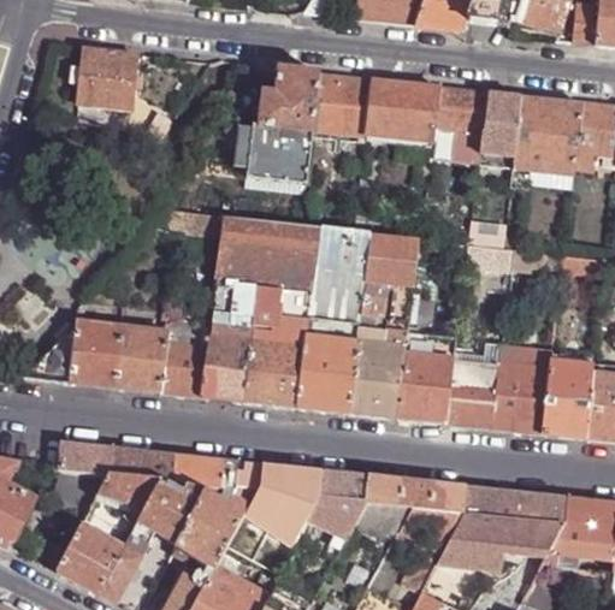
[(311,0),(303,11),(321,13),(330,0),(311,0)]
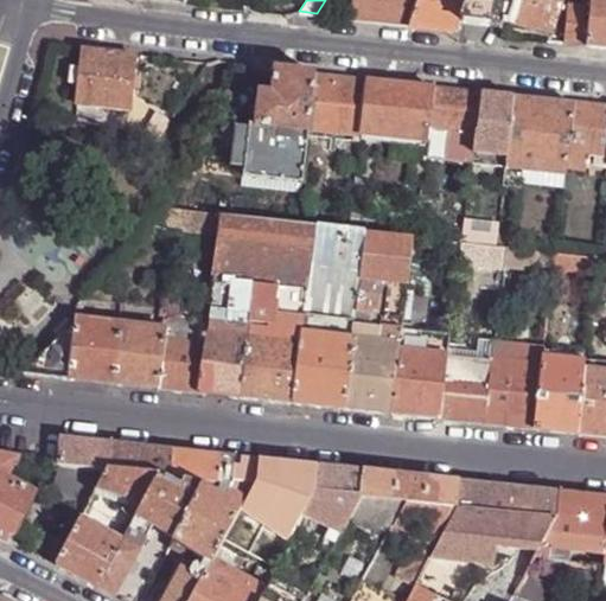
[(375,20),(406,24),(413,0),(352,0),(348,17),(375,20)]
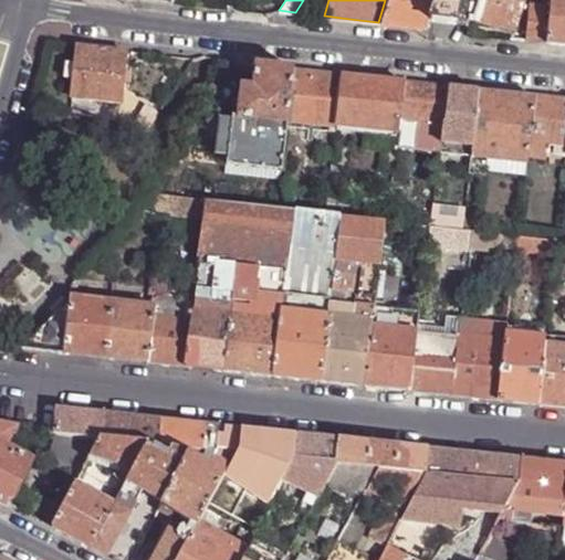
[(396,24),(421,27),(426,17),(431,0),(385,0),(378,22),(396,24)]
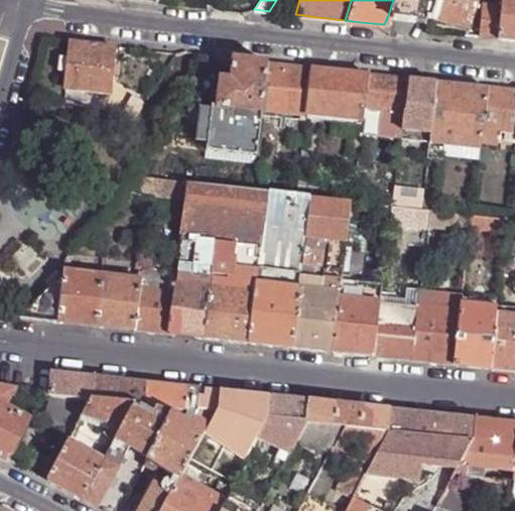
[(408,16),(408,14),(428,18),(430,13),(434,0),(393,0),(388,15),(408,16)]
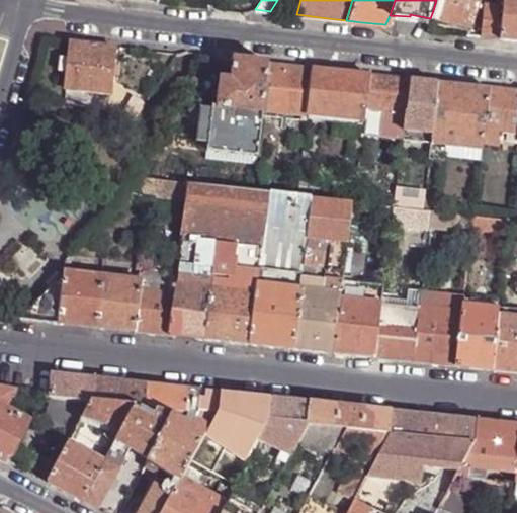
[(445,18),(468,25),(477,0),(436,0),(432,13),(445,18)]
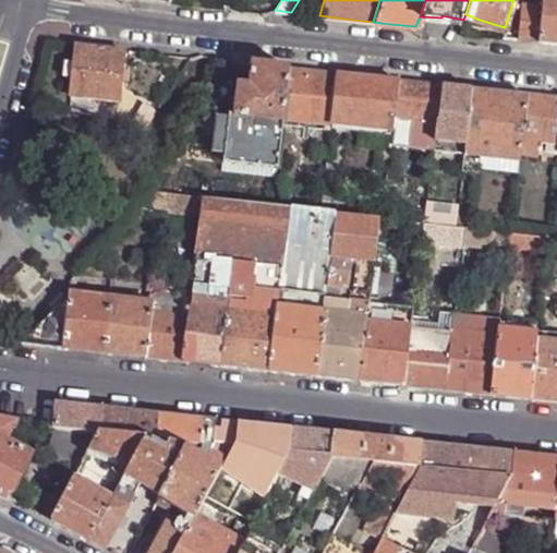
[(556,41),(556,0),(541,0),(539,16),(534,16),(535,4),(520,1),(516,37),(556,41)]
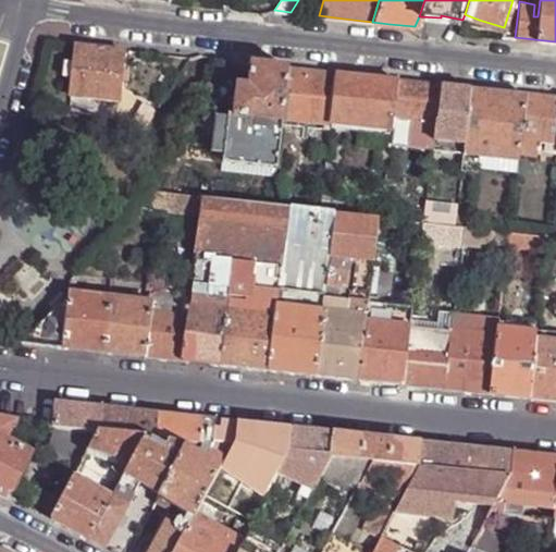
[(124,47),(77,43),(75,59),(66,59),(64,74),(73,75),(72,93),(120,97),(124,47)]
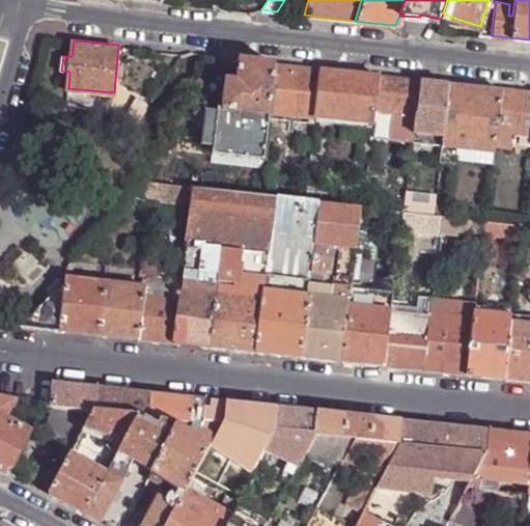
[(255,60),(240,58),(236,79),(226,79),(226,84),(222,90),(222,97),(223,101),(222,107),(217,106),(216,111),(205,111),(202,142),(212,143),(211,151),(261,158),(268,110),(274,62),(255,60)]
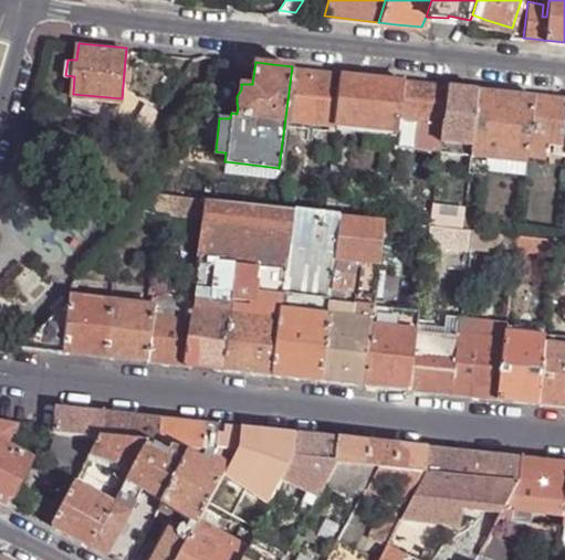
[(334,119),(341,72),(314,69),(292,66),(285,117),(334,123),(334,119)]
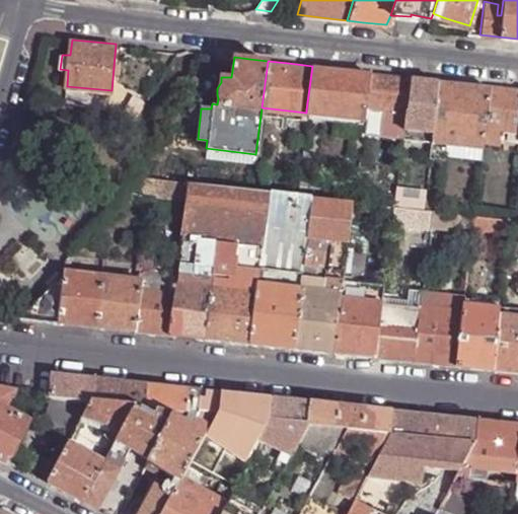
[(335,68),(312,66),(306,109),(364,117),(366,103),(369,72),(335,68)]
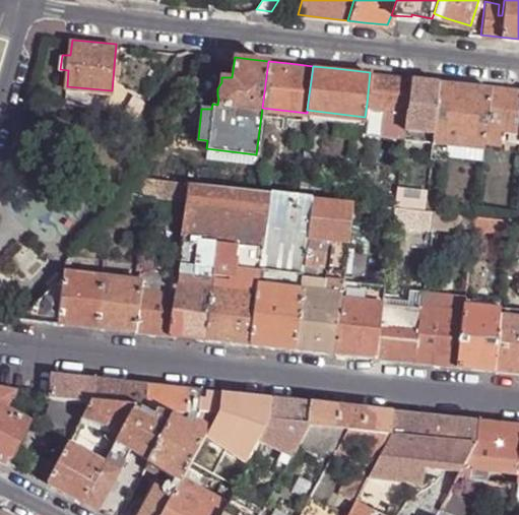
[(388,74),(370,72),(367,104),(405,108),(409,76),(388,74)]
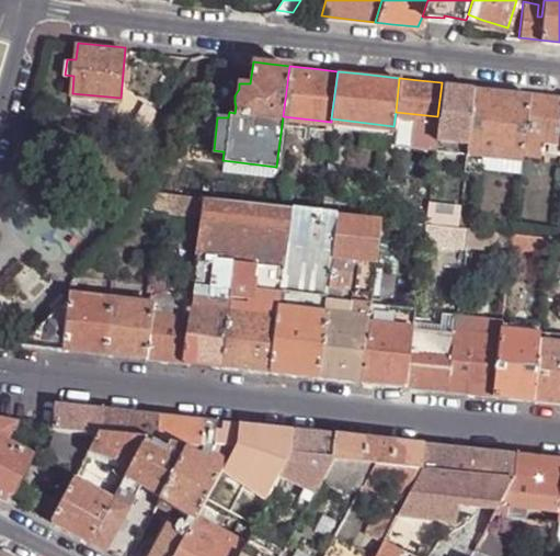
[(437,116),(434,147),(467,151),(475,86),(456,83),(442,82),(437,116)]
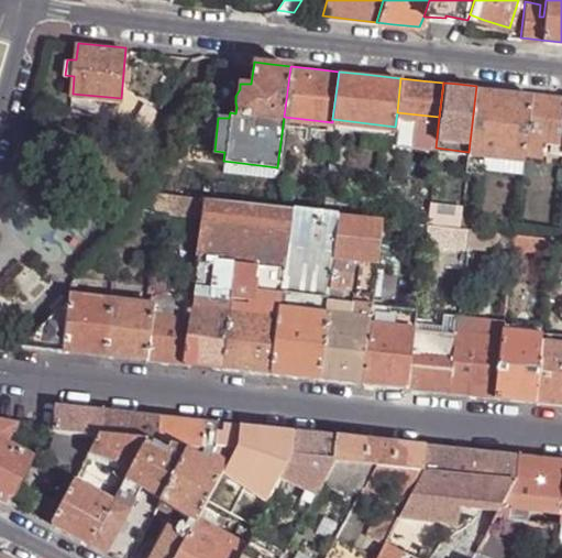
[(496,88),(476,86),(469,152),(466,171),(482,173),(483,164),(484,153),(522,157),(524,150),(530,91),(496,88)]
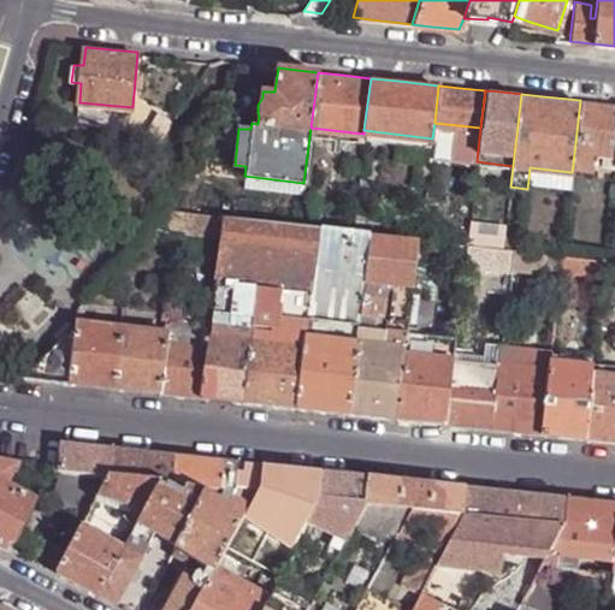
[(580,100),(573,164),(591,165),(592,152),(614,154),(614,104),(601,102),(580,100)]
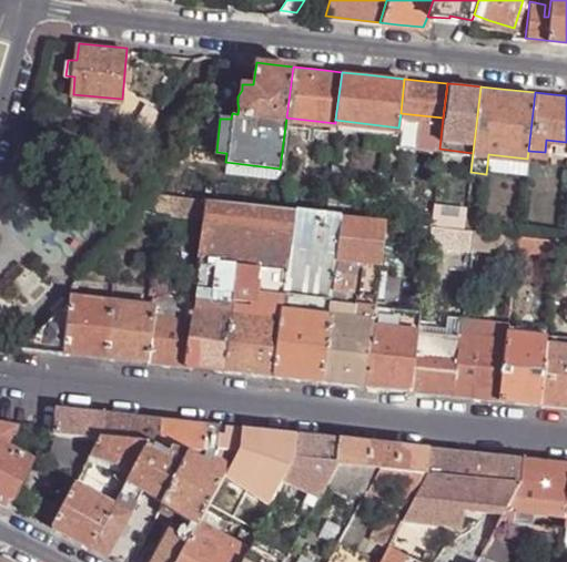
[(135,123),(144,126),(160,108),(148,99),(135,123)]
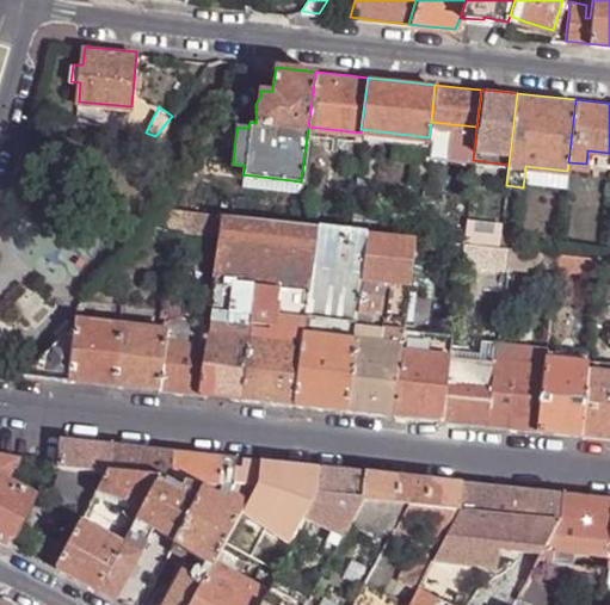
[(423,181),(425,161),(412,160),(410,180),(423,181)]
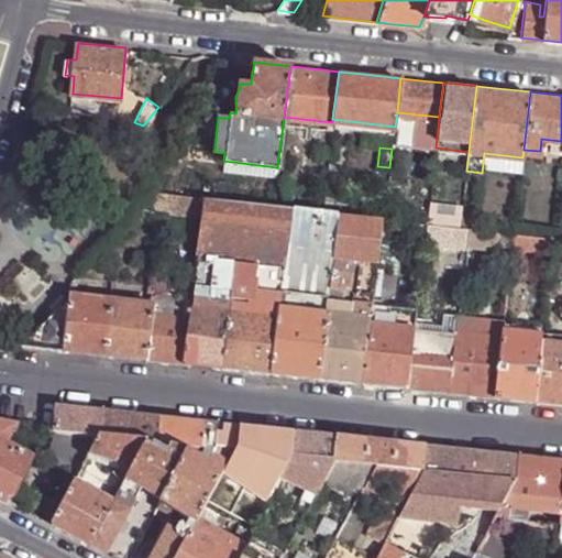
[(484,153),(483,164),(521,168),(522,157),(484,153)]
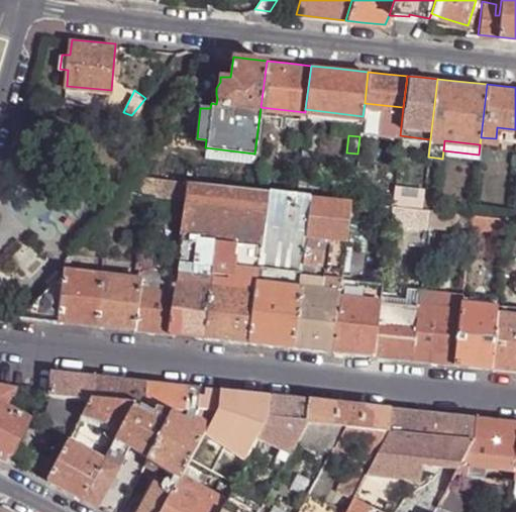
[(128,185),(149,193),(150,188),(151,178),(136,175),(128,185)]
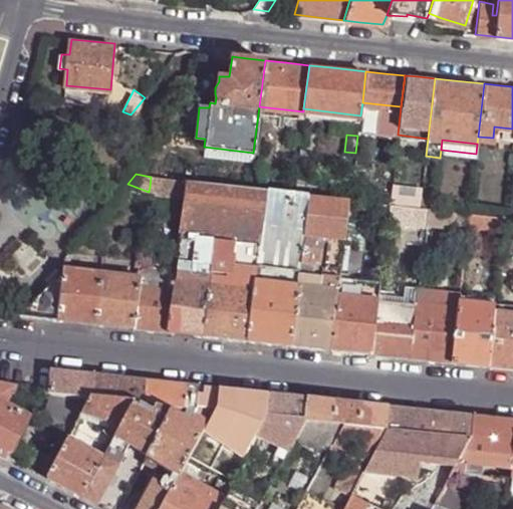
[(150,187),(184,191),(186,180),(151,177),(150,187)]
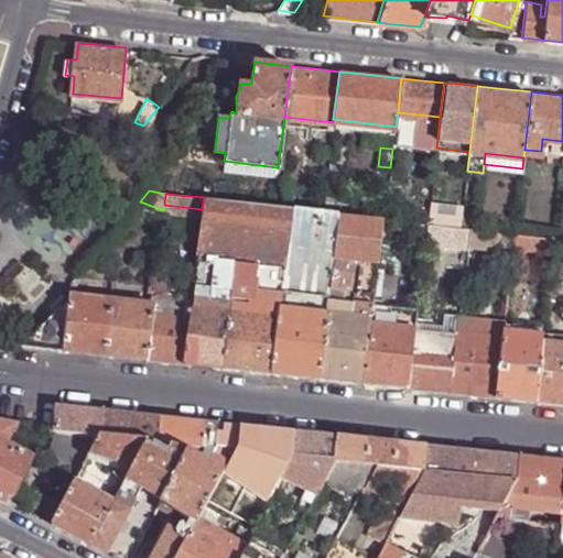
[(323,210),(337,211),(368,215),(370,200),(325,195),(323,210)]
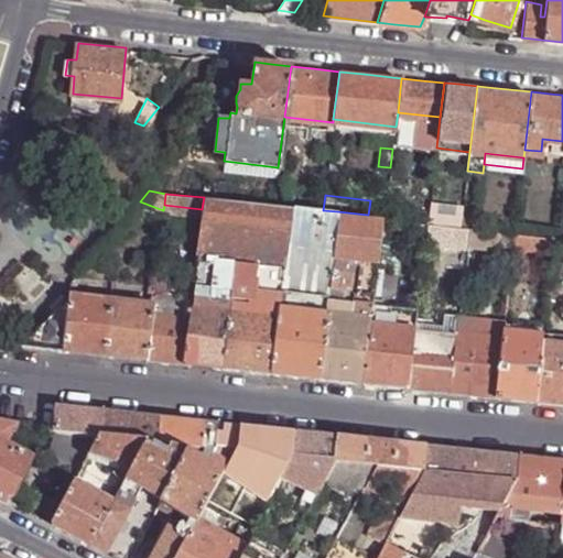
[(248,369),(272,372),(280,306),(291,207),(273,205),(204,197),(202,209),(192,295),(184,362),(205,364),(248,369)]
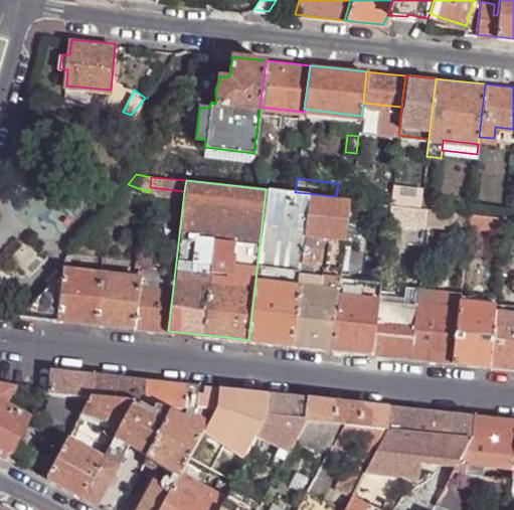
[(336,196),(349,198),(350,198),(352,185),(338,183),(336,196)]
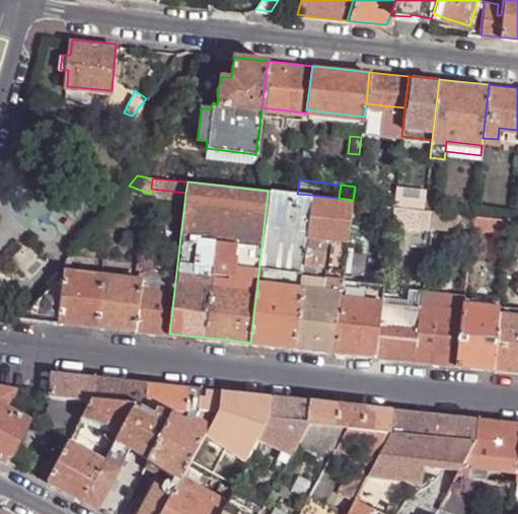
[(268,191),(257,282),(287,285),(288,268),(301,269),(302,261),(310,195),(297,194),(268,191)]
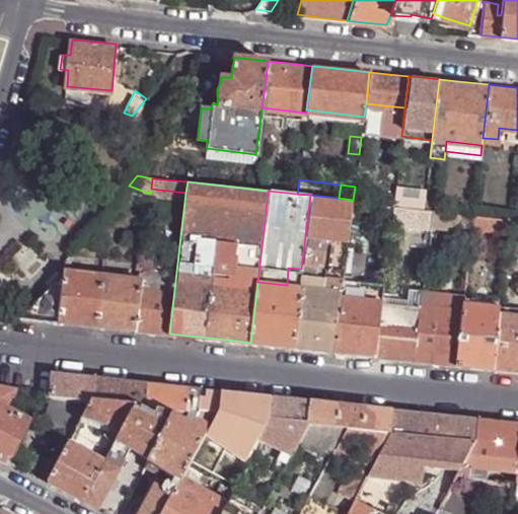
[(408,193),(396,192),(394,201),(407,203),(408,193)]
